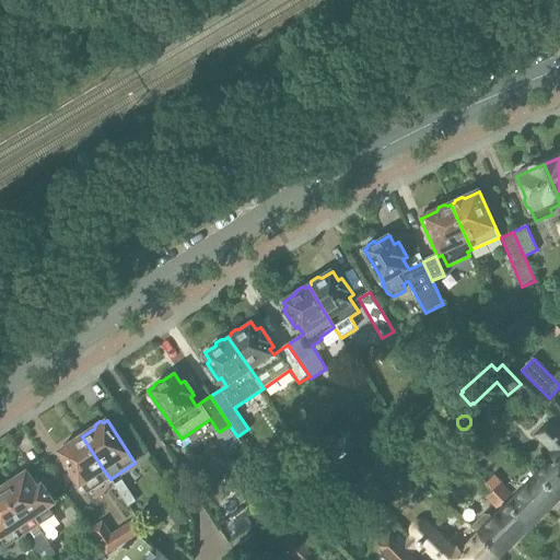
[(559,431),(551,422),(540,432),(551,443),(550,444),(558,452),(553,457),(557,461),(536,480),(543,487),(544,486),(552,496),(556,499),(559,494),(559,431)]
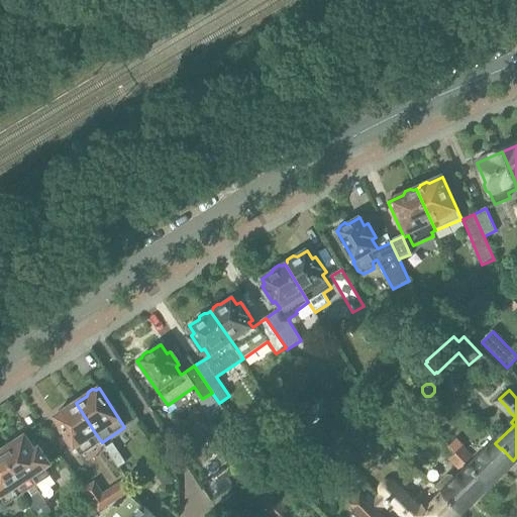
[(96,434),(76,403),(66,410),(63,408),(58,411),(58,415),(55,417),(81,457),(102,442),(96,434)]
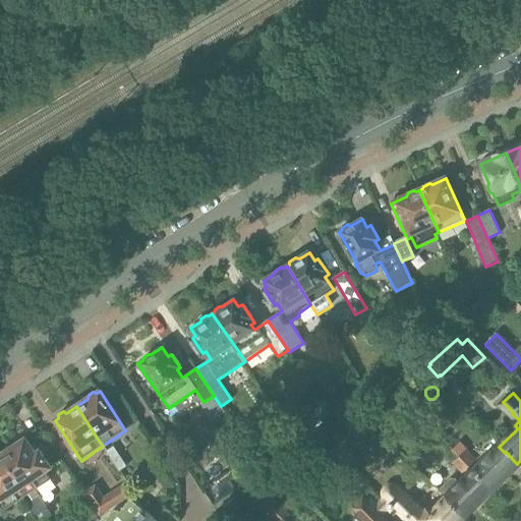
[(326,445),(337,457),(352,444),(341,431),(326,445)]
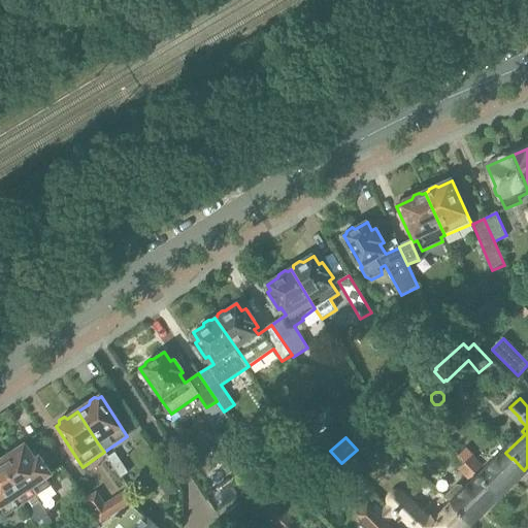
[(2,461),(29,502),(53,487),(47,477),(52,475),(40,458),(36,460),(26,446),(2,461)]
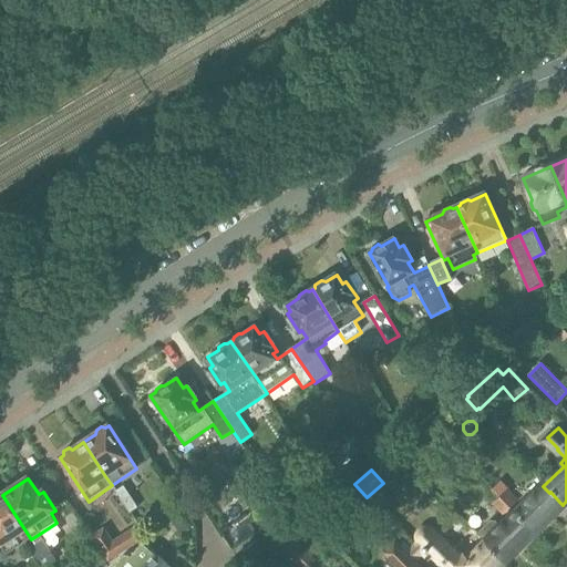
[(536,532),(563,505),(559,502),(550,492),(549,493),(543,486),(525,505),(502,481),(493,488),(502,497),(536,532)]
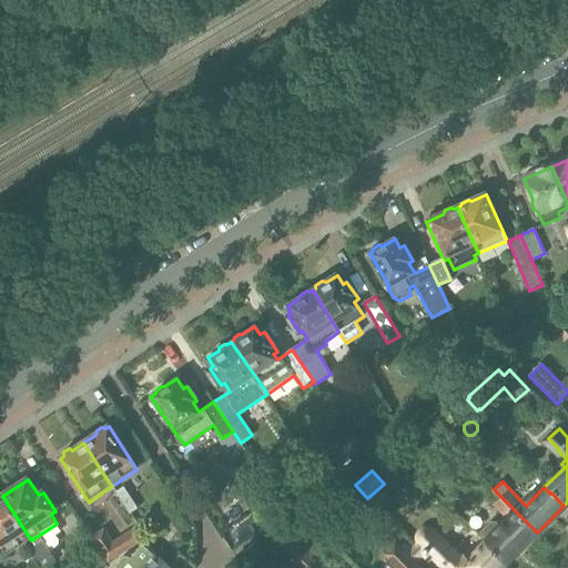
[(139,509),(124,487),(117,493),(131,515),(139,509)]
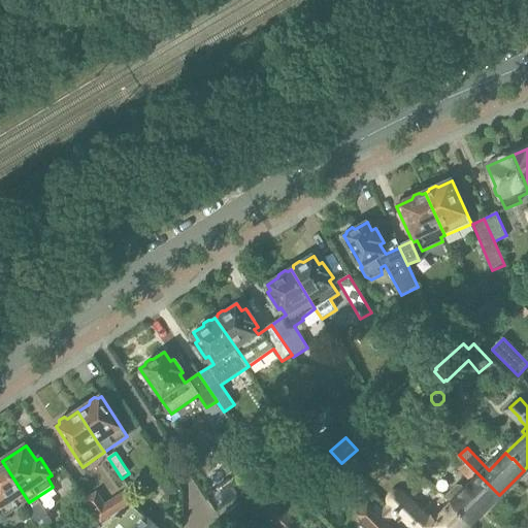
[(0,508),(6,517),(29,502),(2,461),(0,462),(0,508)]
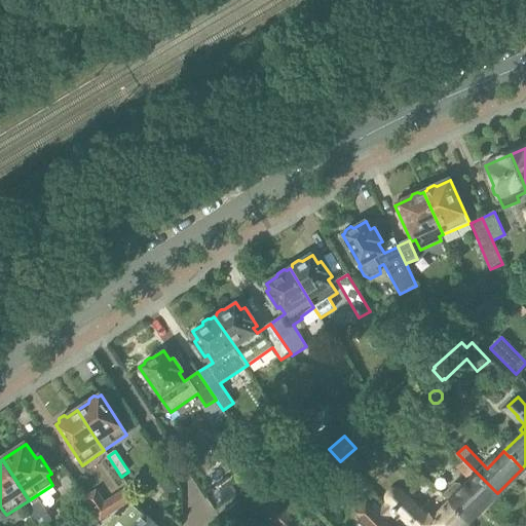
[(466,521),(467,522),(497,493),(465,461),(457,468),(472,483),(466,489),(460,483),(455,483),(443,494),(452,503),(456,508),(455,509),(463,518),(462,519),(465,521),(466,521)]
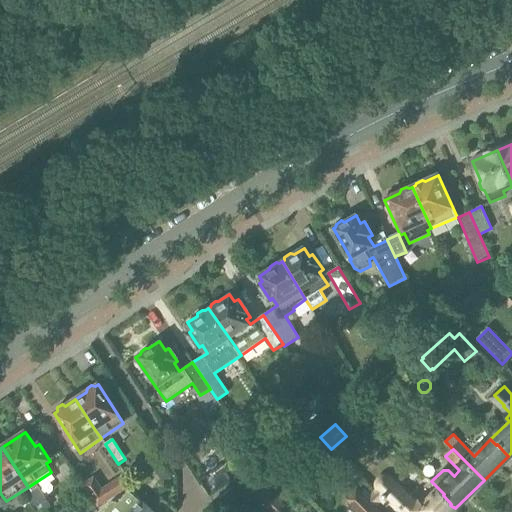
[(263,473),(256,462),(237,476),(245,486),(263,473)]
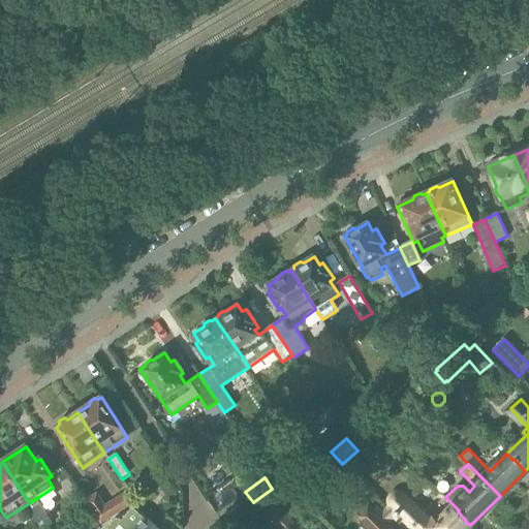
[(166,483),(157,489),(162,497),(172,491),(166,483)]
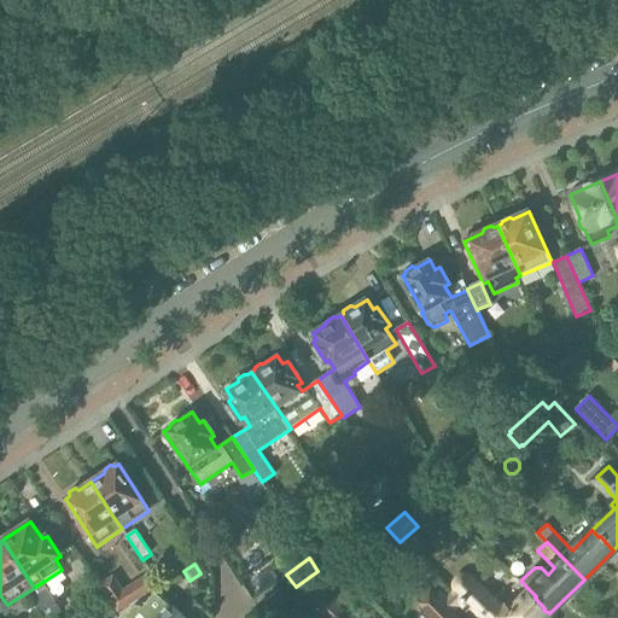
[(544,617),(549,613),(548,612),(547,612),(543,610),(544,608),(535,598),(536,596),(531,592),(511,611),(473,575),(470,573),(466,572),(462,572),(459,573),(455,576),(453,579),(452,582),(450,586),(450,588),(452,592),(449,594),(460,605),(466,610),(470,606),(481,617),(484,613),(488,617),(544,617)]
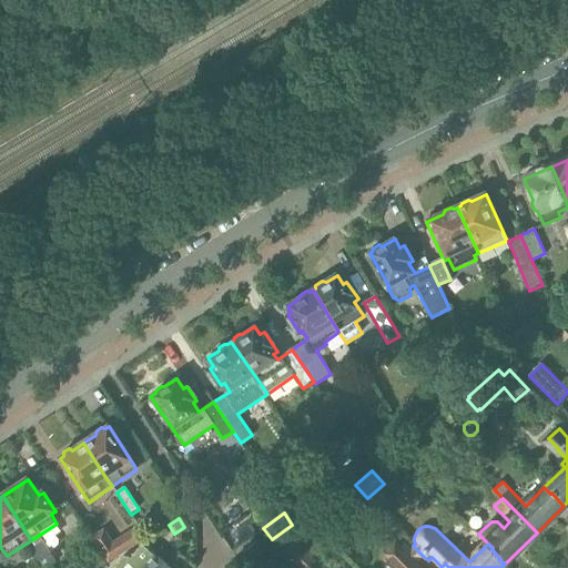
[(104,530),(92,538),(108,564),(121,555),(104,530)]
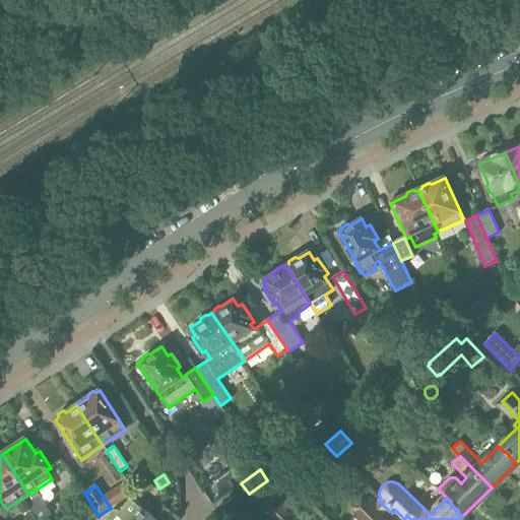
[(283,519),(289,514),(267,491),(255,502),(272,519),(283,519)]
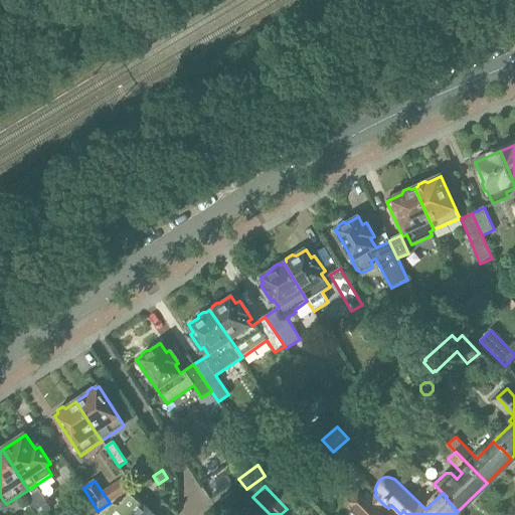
[(380,514),(376,511),(383,504),(374,495),(372,496),(366,490),(363,493),(359,489),(347,500),(349,503),(349,504),(358,514),(380,514)]
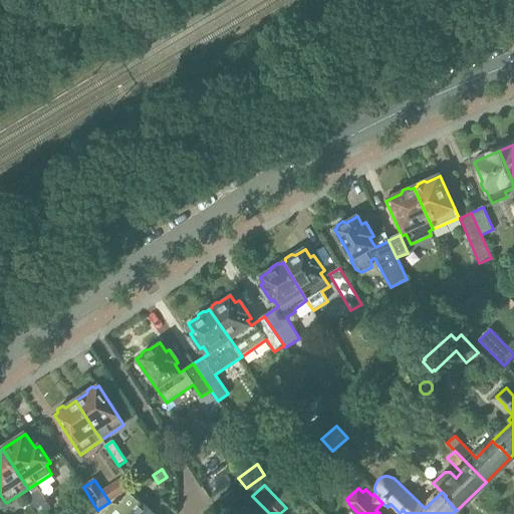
[(32,494),(41,508),(43,510),(50,506),(38,490),(32,494)]
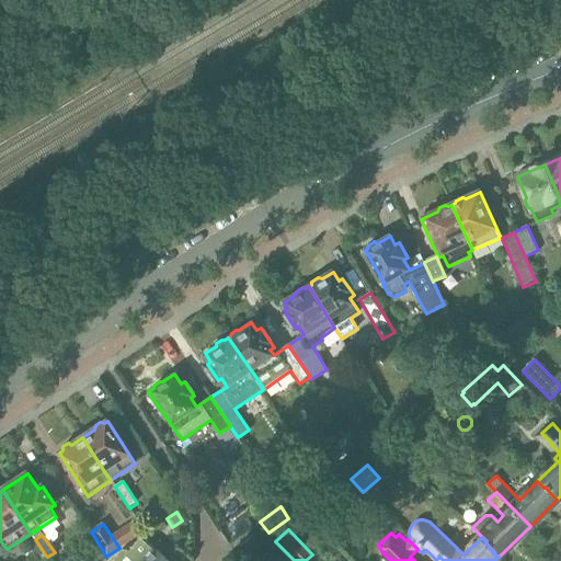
[(168,560),(141,537),(129,550),(127,549),(125,549),(124,549),(122,550),(111,560),(168,560)]
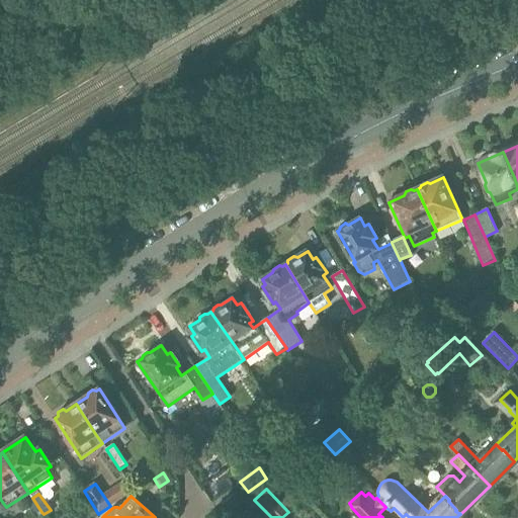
[(34,517),(41,512),(32,498),(25,503),(34,517)]
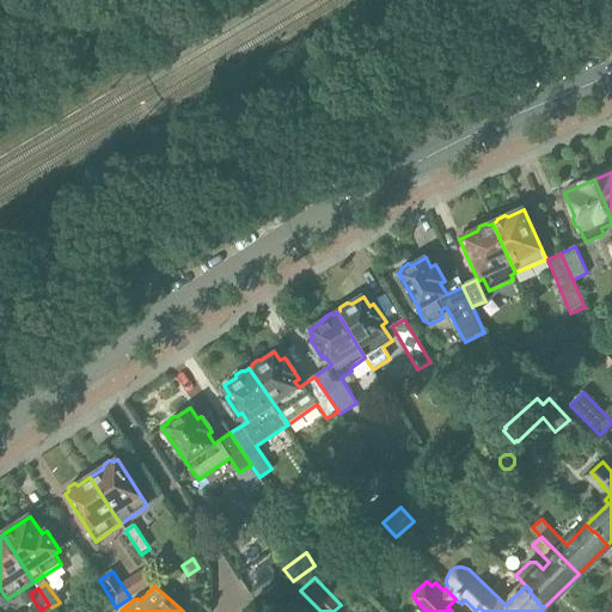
[(95,605),(98,611),(110,611),(116,609),(108,597),(95,605)]
